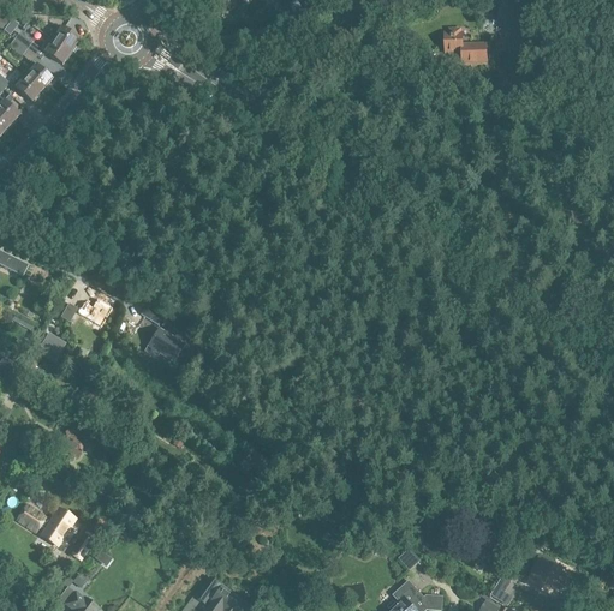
[(0,19),(9,23),(11,16),(0,11),(0,19)]
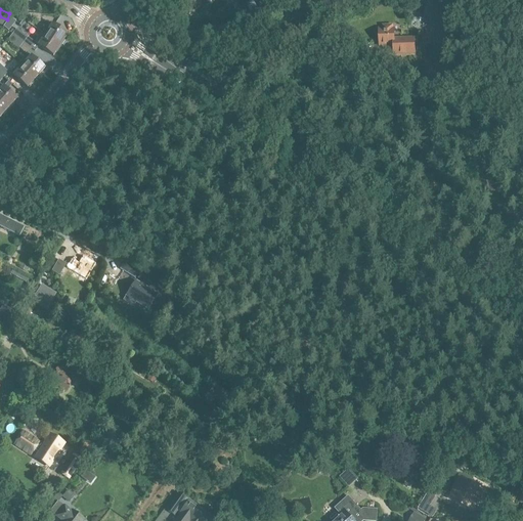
[(26,12),(22,9),(16,15),(20,18),(26,12)]
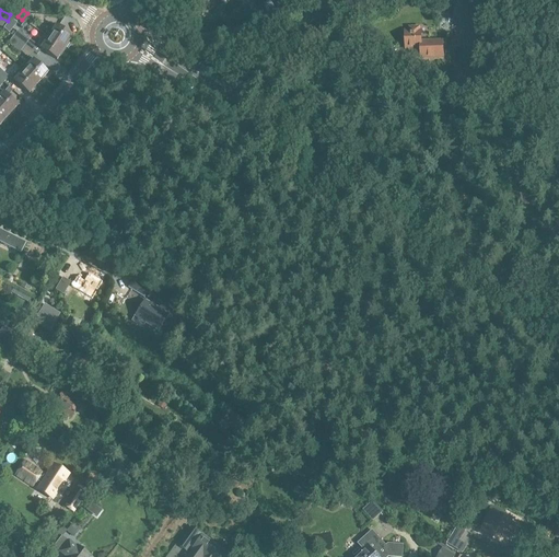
[(54,22),(46,33),(50,35),(66,46),(74,35),(58,24),(54,22)]
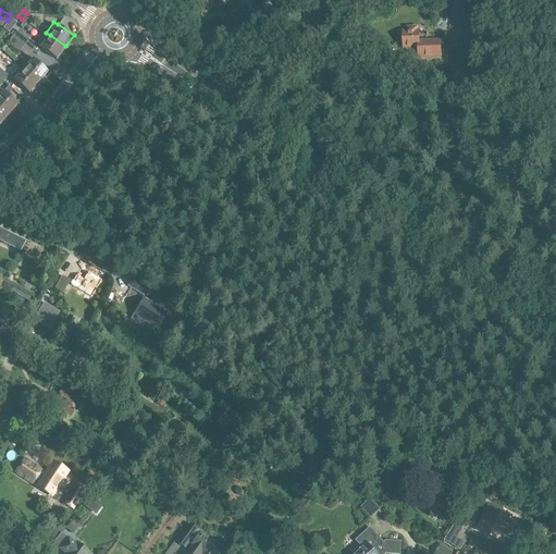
[(409,26),(409,29),(404,29),(405,44),(408,44),(409,52),(420,52),(420,57),(442,56),(441,38),(420,39),(420,28),(417,28),(417,25),(409,26)]
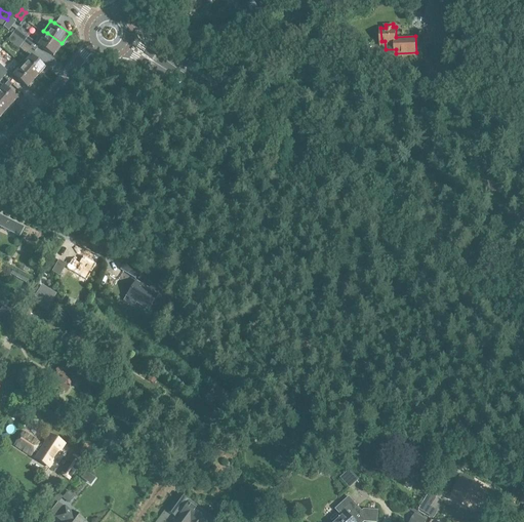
[(18,26),(13,32),(25,40),(29,35),(18,26)]
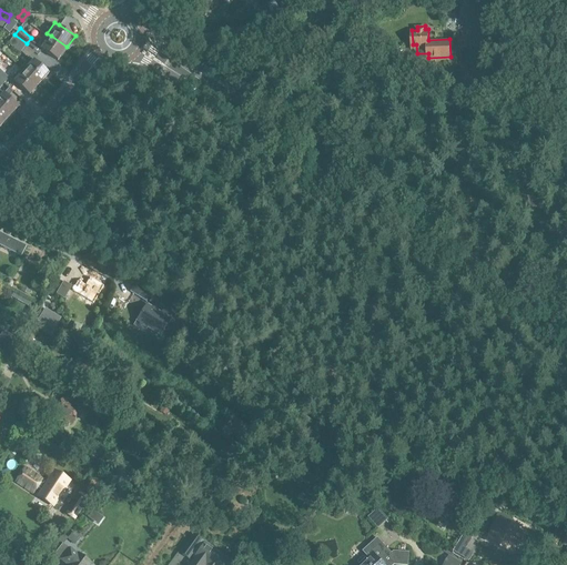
[(42,39),(40,43),(42,46),(41,47),(43,48),(44,49),(59,59),(67,47),(51,36),(47,33),(42,39)]
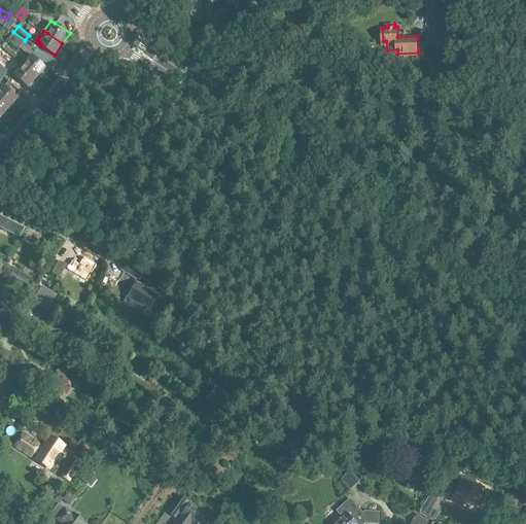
[(13,32),(8,38),(20,47),(25,40),(13,32)]
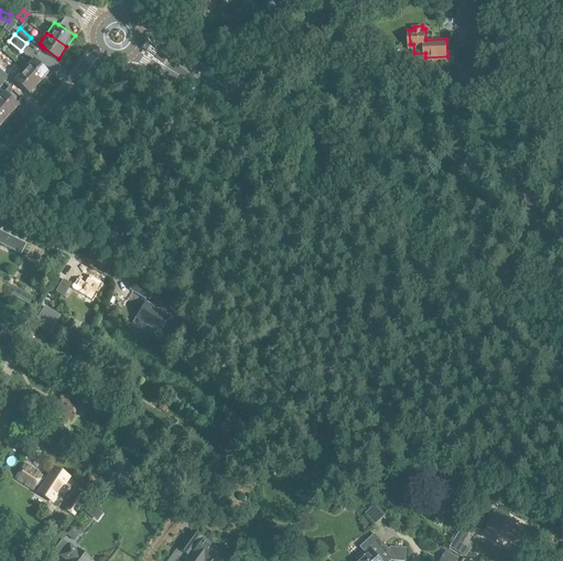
[(34,57),(31,55),(22,65),(41,82),(50,72),(34,57)]
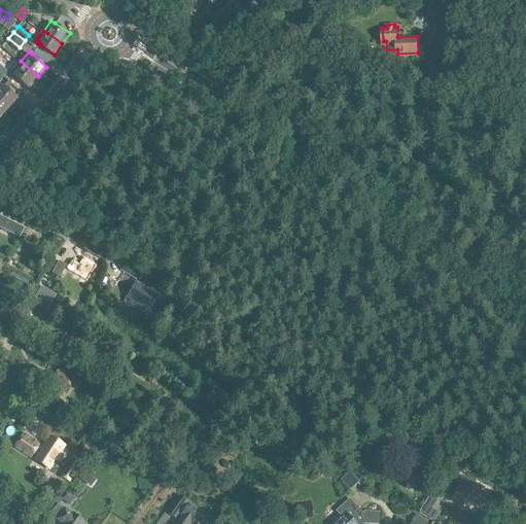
[(0,61),(0,70),(4,75),(9,69),(0,61)]
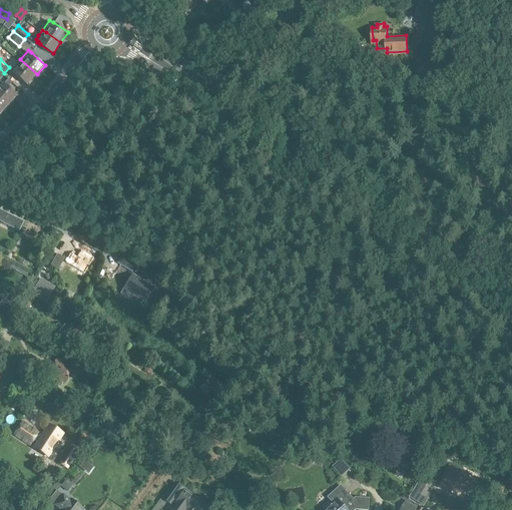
[(37,74),(20,59),(11,68),(12,69),(12,70),(28,84),(37,74)]
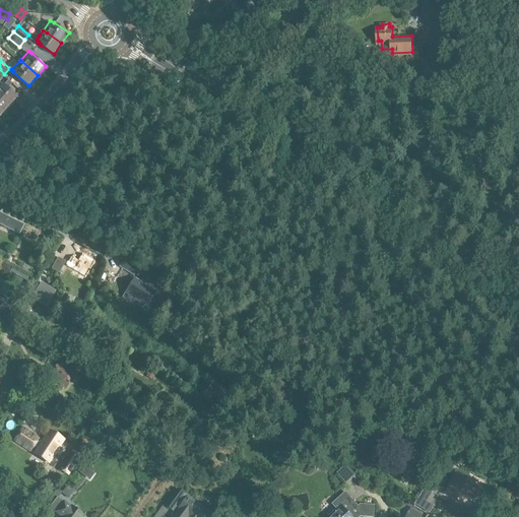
[(1,81),(0,82),(0,97),(9,106),(18,97),(1,81)]
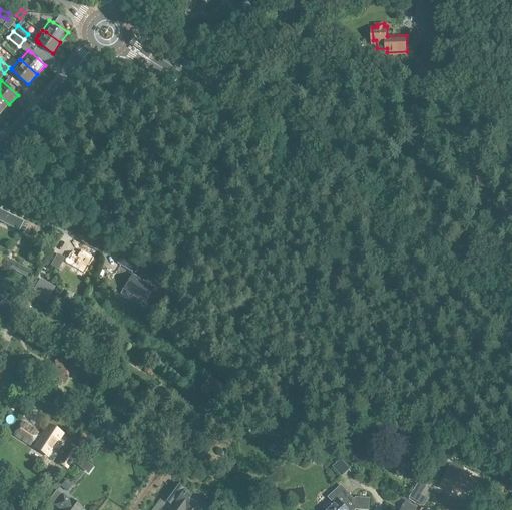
[(0,95),(0,113),(0,114),(9,104),(0,95)]
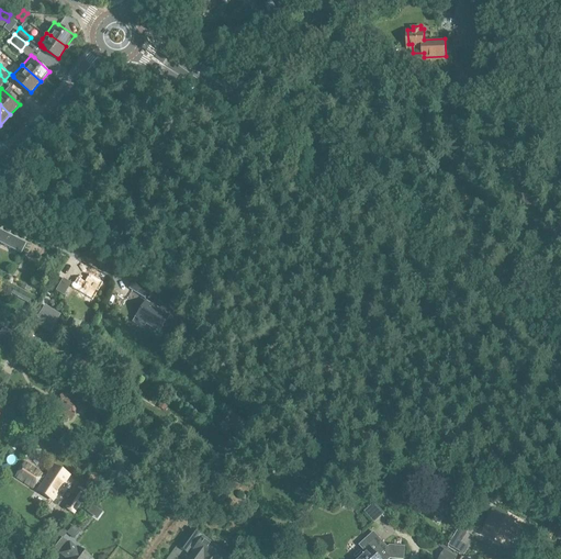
[(0,239),(22,250),(27,239),(0,225),(0,239)]
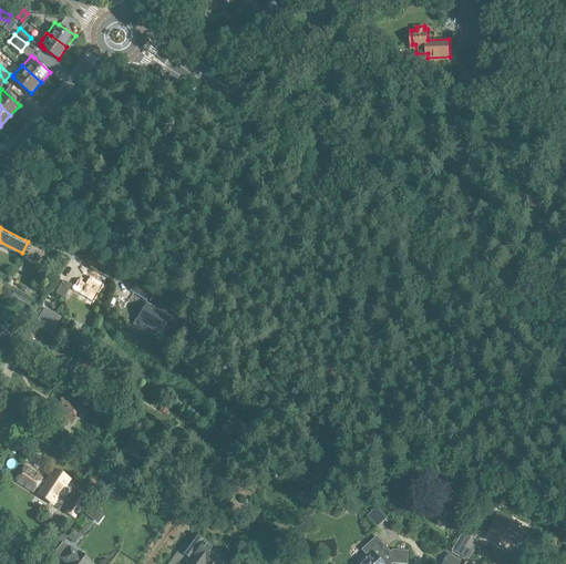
[(73,287),(70,294),(90,306),(94,299),(104,283),(90,274),(84,282),(79,278),(73,287)]
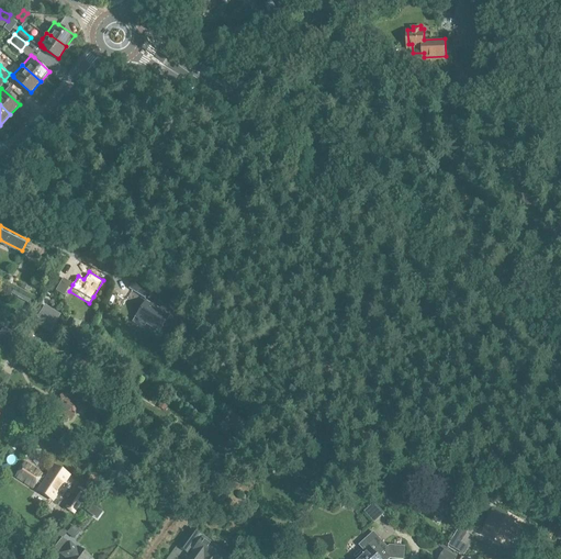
[(73,280),(64,275),(56,288),(65,292),(73,280)]
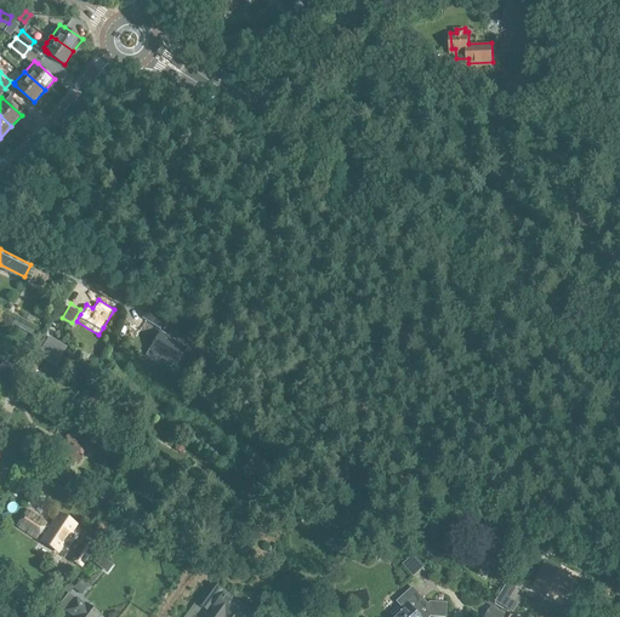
[(149,309),(144,316),(160,326),(165,319),(149,309)]
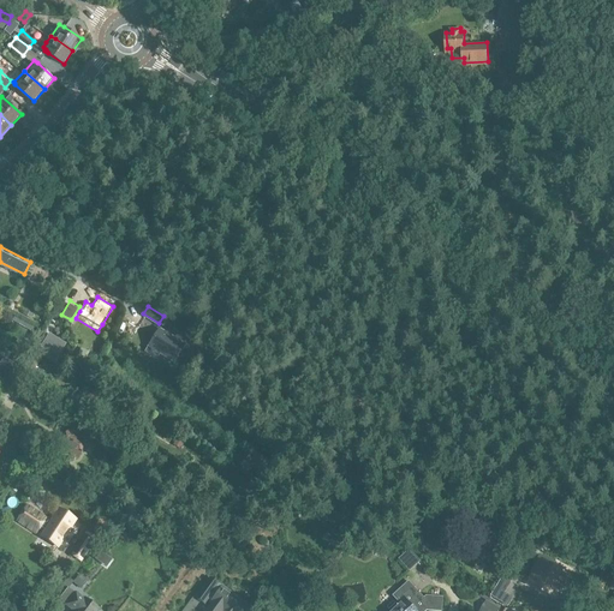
[(184,341),(161,327),(147,348),(158,354),(160,349),(174,358),(184,341)]
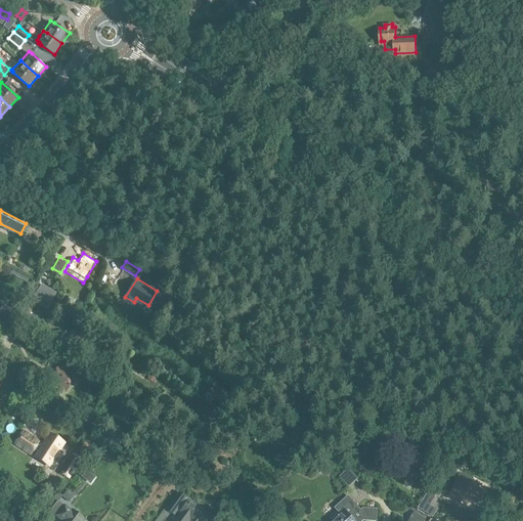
[(56,291),(43,283),(36,294),(42,298),(40,300),(48,305),(56,291)]
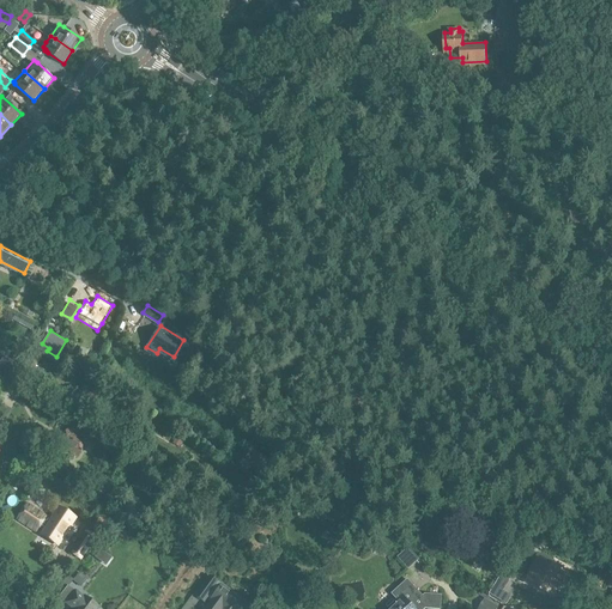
[(19,335),(12,347),(23,353),(30,341),(19,335)]
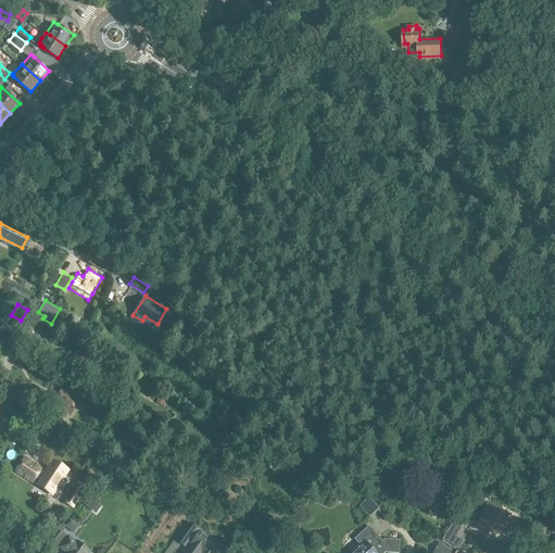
[(185,305),(180,313),(191,319),(196,312),(185,305)]
